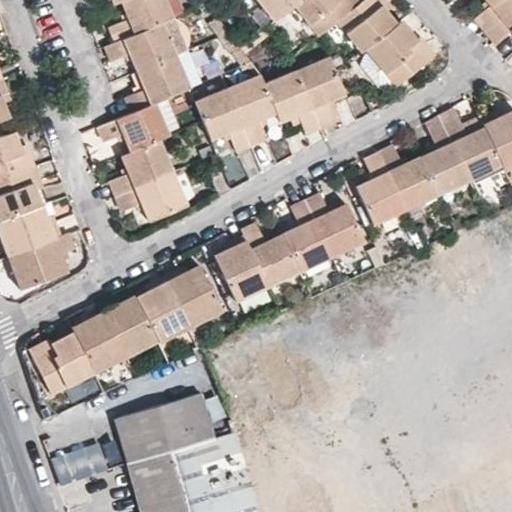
[(165,0),(120,0),(127,17),(107,26),(113,41),(161,22),(172,17),(165,0)]
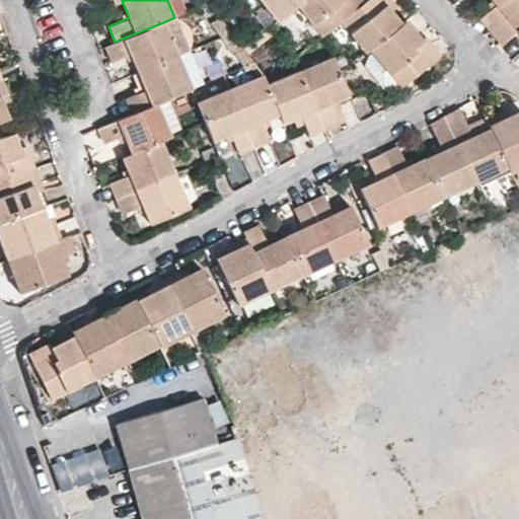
[(186,12),(179,0),(167,0),(174,17),(175,17),(186,12)]
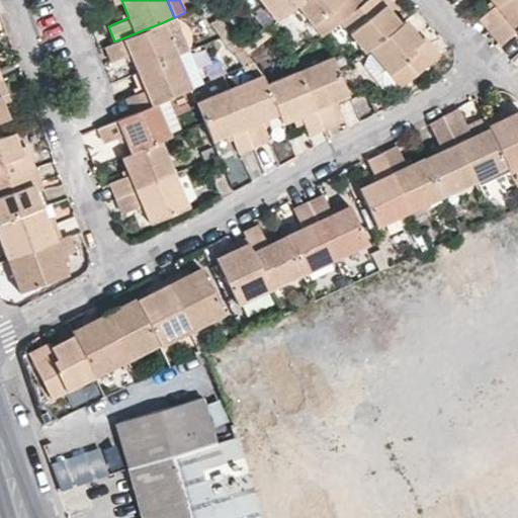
[(297,5),(303,0),(261,0),(277,19),(297,5)]
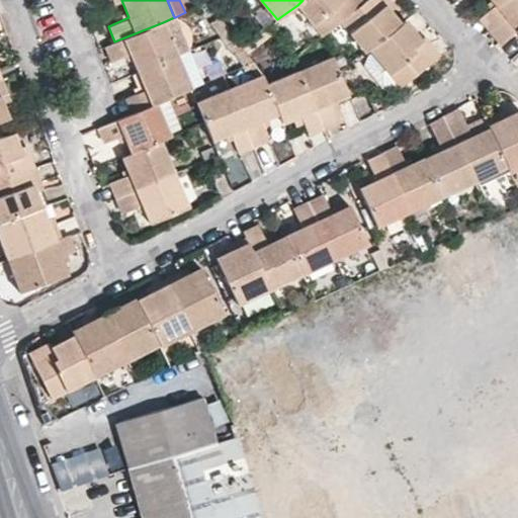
[(303,0),(297,5),(321,34),(340,20),(363,1),(362,0),(303,0)]
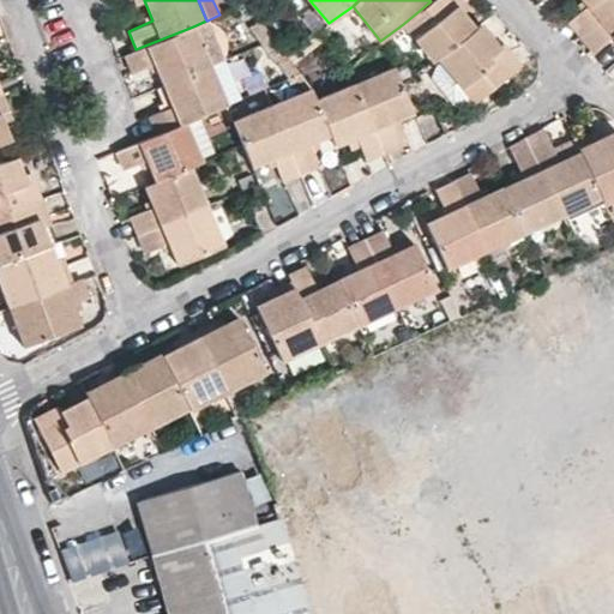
[(432,0),(431,1),(403,24),(432,60),(437,58),(475,26),(458,5),(462,0),(432,0)]
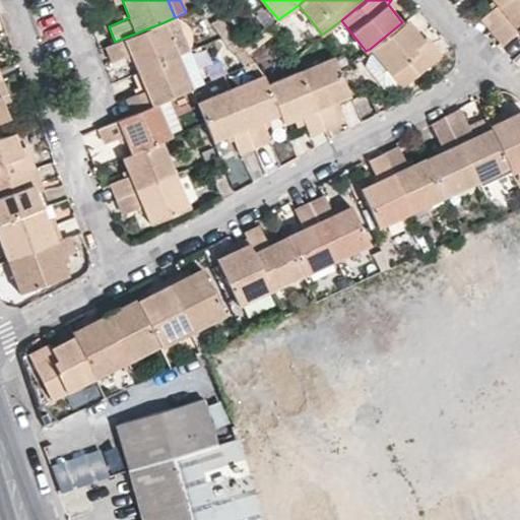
[(491,30),(519,5),(519,0),(493,0),(497,4),(480,18),(491,30)]
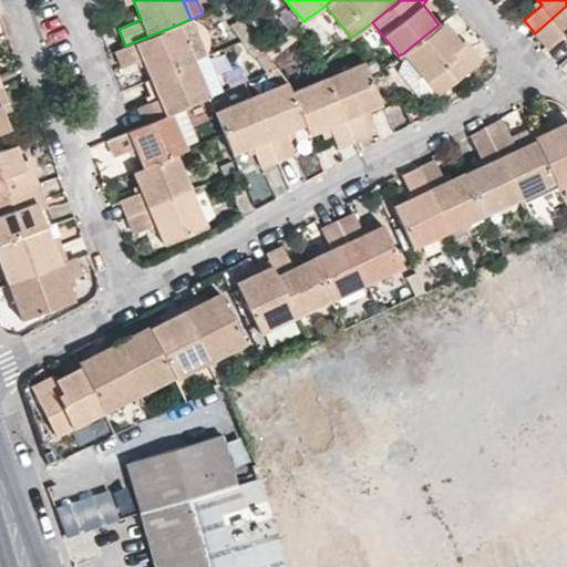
[(566,6),(535,33),(547,47),(565,33),(566,34),(566,6)]
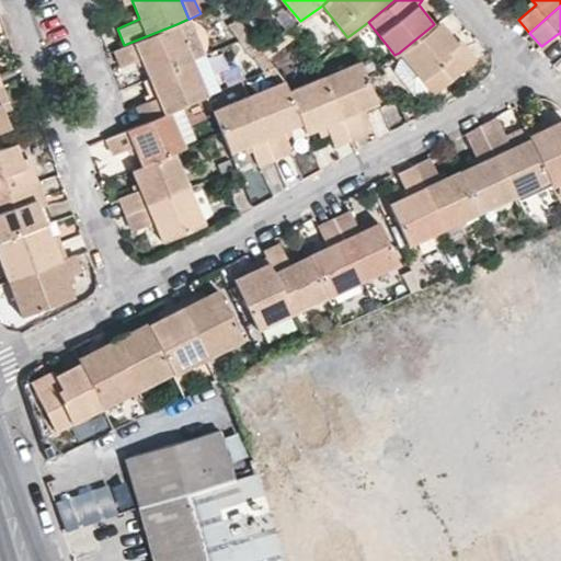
[(201,25),(197,23),(193,20),(190,19),(189,19),(176,24),(192,58),(203,53),(205,53),(206,47),(207,43),(207,39),(207,36),(206,34),(204,29),(201,25)]
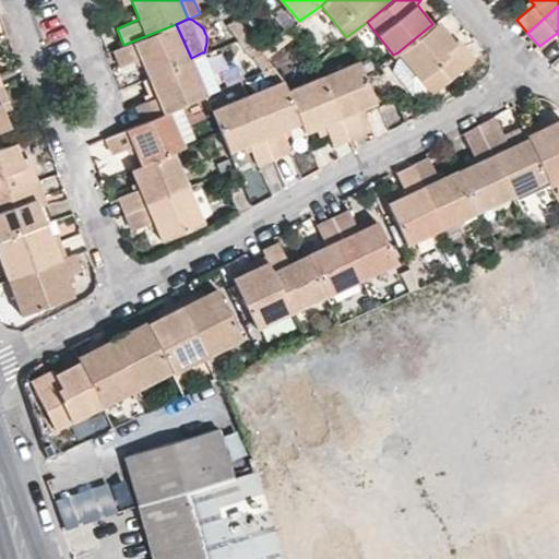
[(248,33),(238,19),(227,26),(236,38),(248,33)]
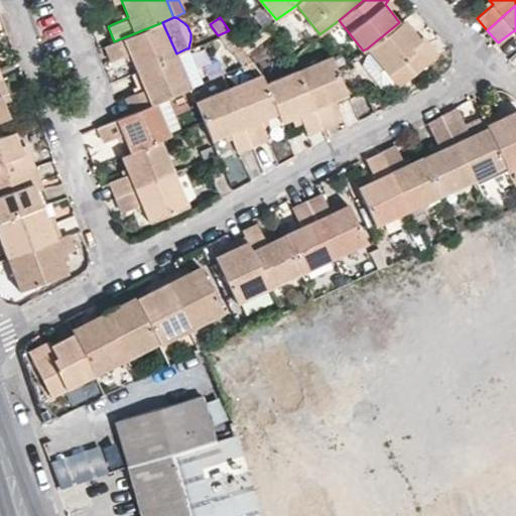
[(404,18),(399,22),(367,48),(371,52),(398,85),(430,58),(420,46),(424,43),(420,37),(404,18)]
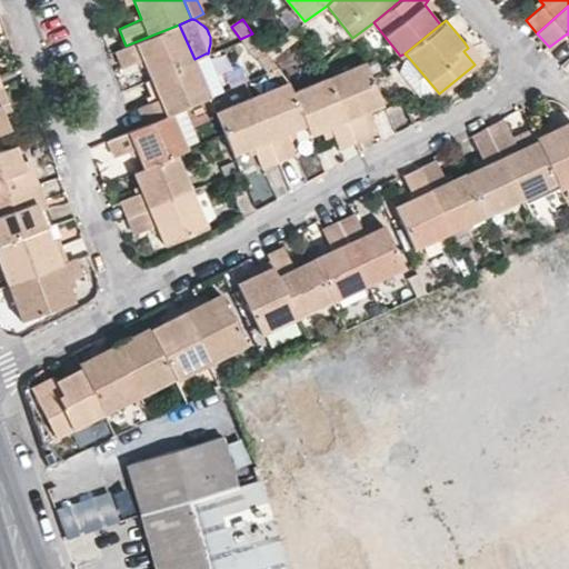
[(195,59),(179,25),(126,46),(117,49),(123,66),(143,58),(151,77),(195,59)]
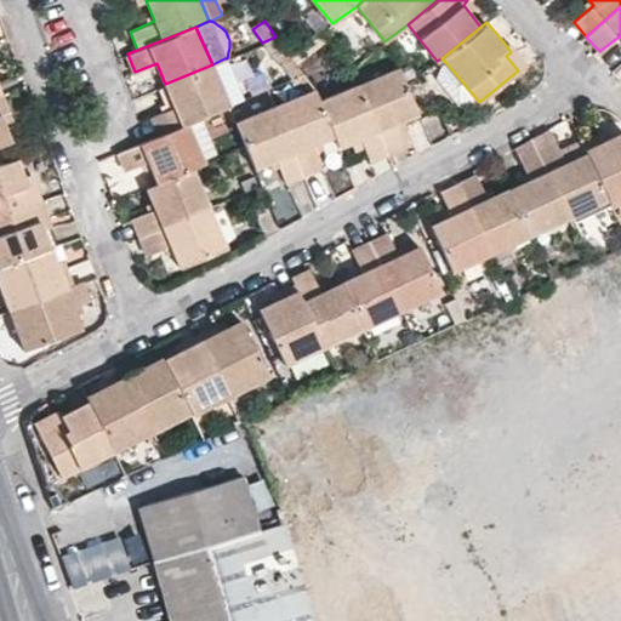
[(290,57),(283,46),(275,36),(262,43),(278,63),(283,70),(288,77),(289,79),(302,73),(300,70),(296,64),(290,57)]
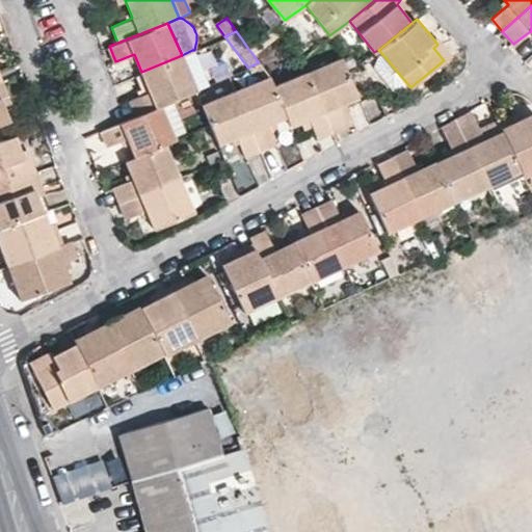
[(437,35),(433,38),(437,45),(433,48),(444,60),(452,54),(437,35)]
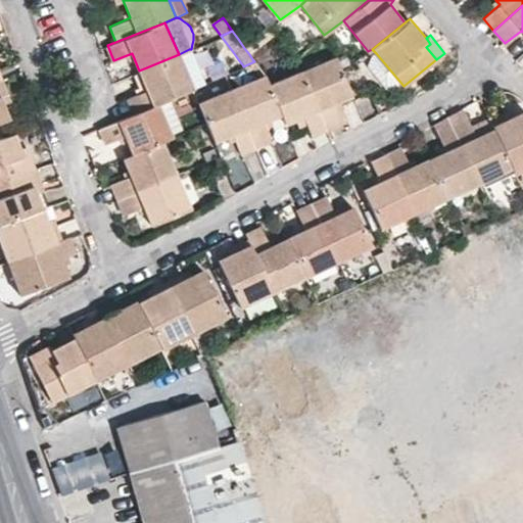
[(259,46),(254,41),(244,48),(249,54),(259,46)]
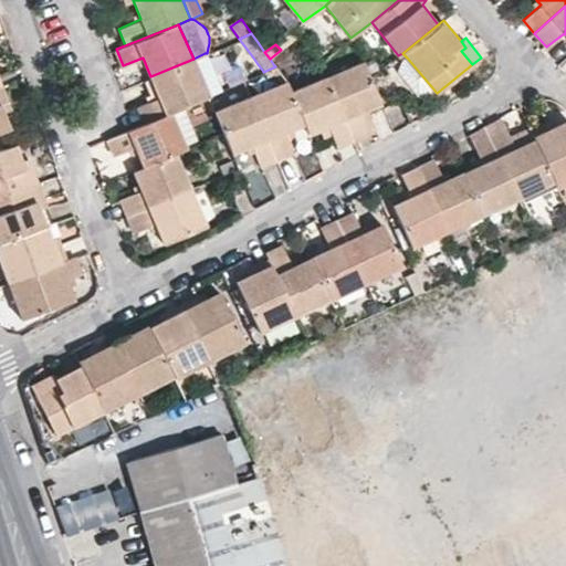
[(221,91),(205,53),(194,59),(209,95),(221,91)]
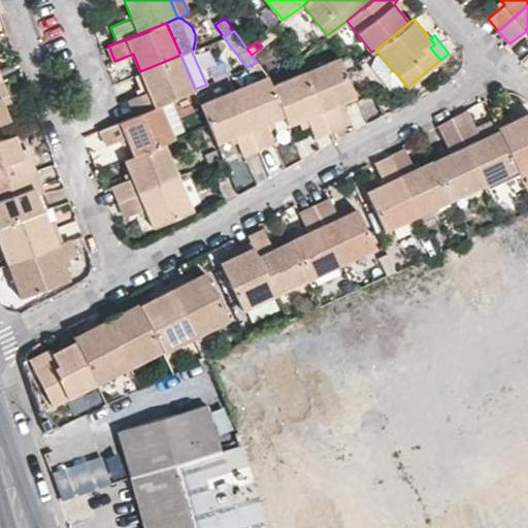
[(269,58),(265,53),(255,60),(257,62),(259,65),(269,58)]
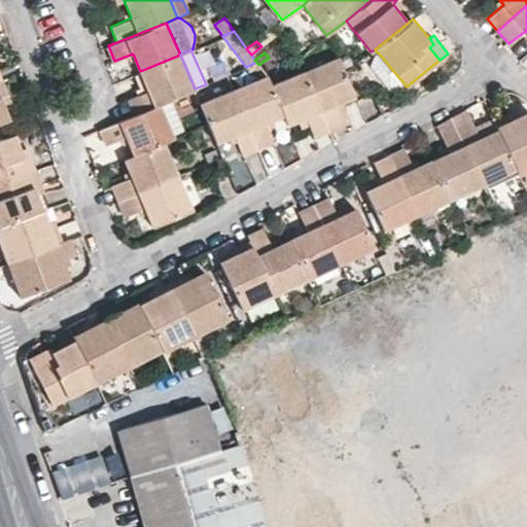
[(407,86),(379,54),(374,58),(373,61),(372,64),(372,66),(372,67),(374,69),(395,96),(407,86)]
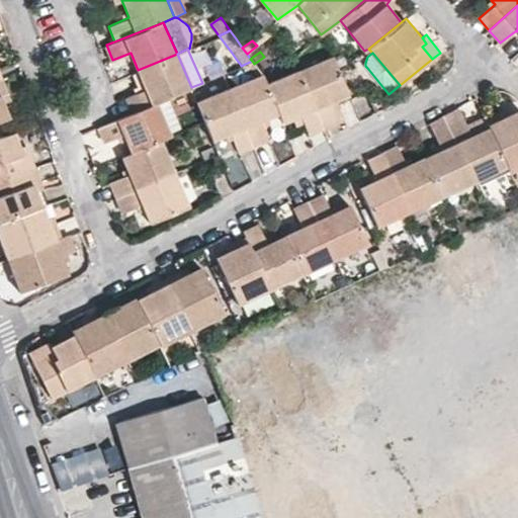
[(127,96),(134,111),(156,102),(169,97),(191,87),(177,54),(138,70),(146,89),(127,96)]
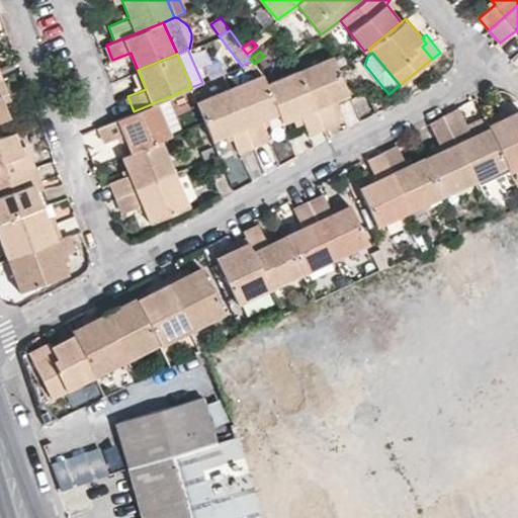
[(333,56),(299,69),(324,128),(340,121),(332,101),(349,94),(333,56)]
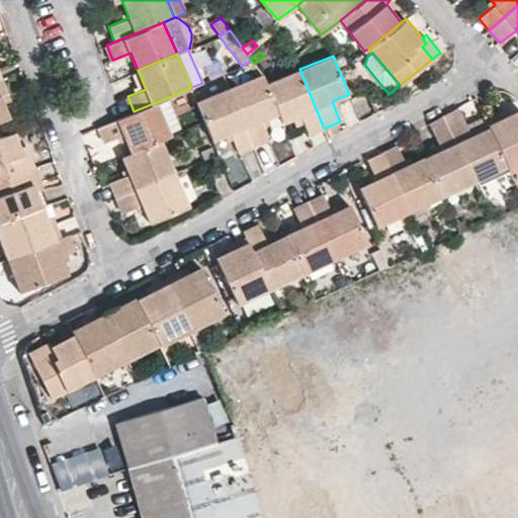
[(254,64),(252,61),(241,66),(244,72),(250,69),(256,66),(254,64)]
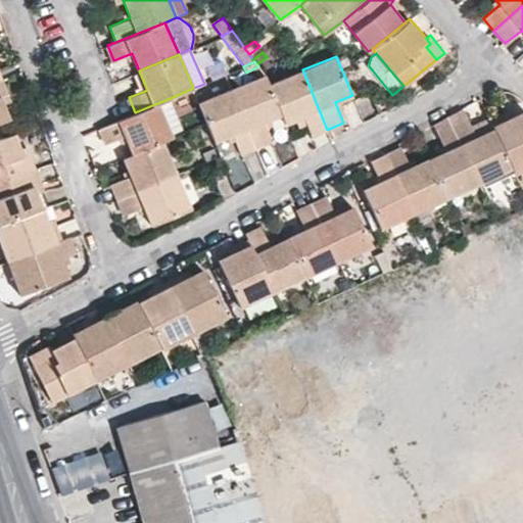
[(302,69),(269,84),(281,114),(285,124),(303,116),(312,136),(327,130),(302,69)]
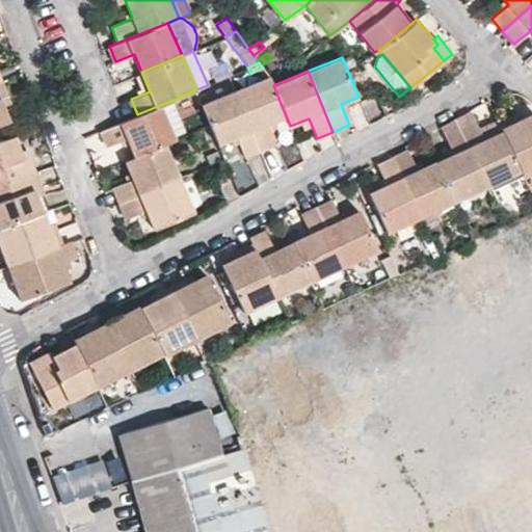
[(269,76),(235,90),(260,151),(276,143),(268,123),(286,116),(273,85),(269,76)]
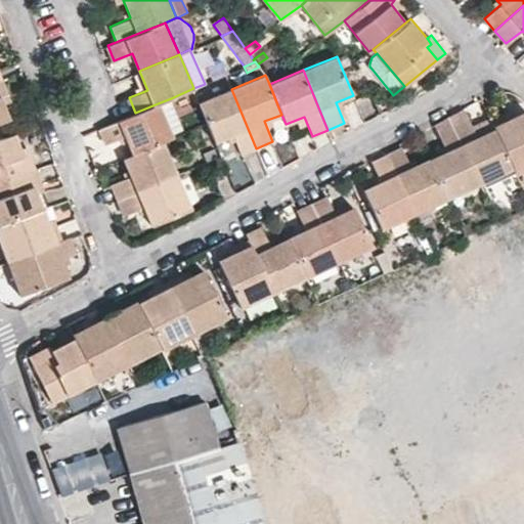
[(8,92),(3,79),(0,79),(0,121),(9,118),(1,96),(8,92)]
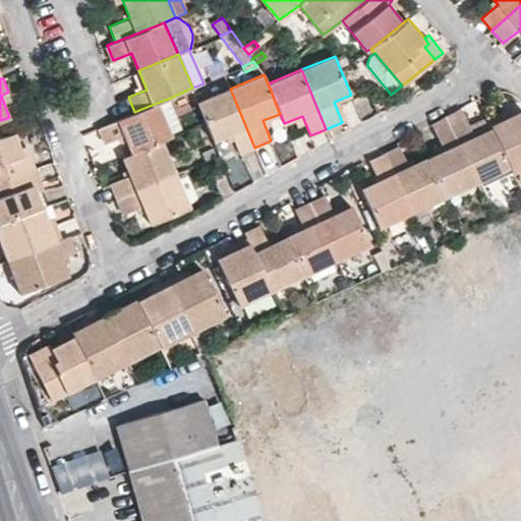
[(254,148),(230,89),(198,101),(215,140),(231,134),(240,154),(254,148)]
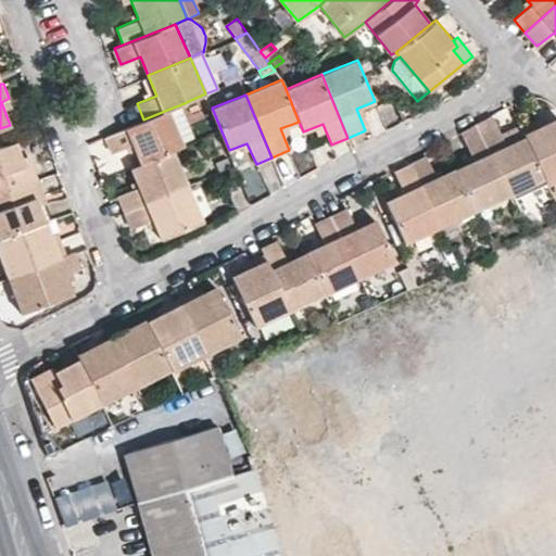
[(196,139),(181,104),(167,110),(184,144),(196,139)]
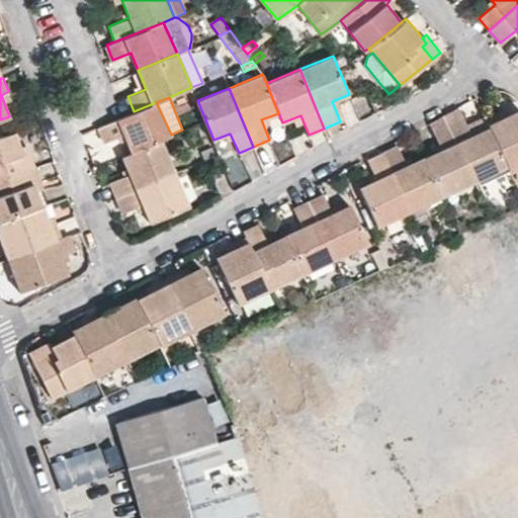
[(134,111),(125,115),(98,126),(105,142),(123,134),(131,151),(160,140),(171,135),(156,102),(134,111)]
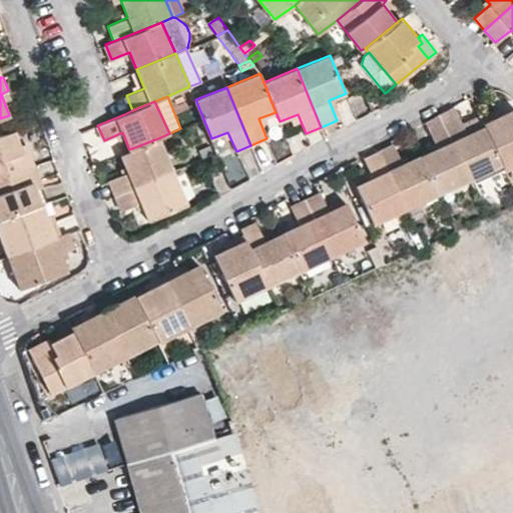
[(470,178),(502,164),(485,125),(481,117),(464,126),(457,114),(454,106),(440,114),(443,121),(470,178)]
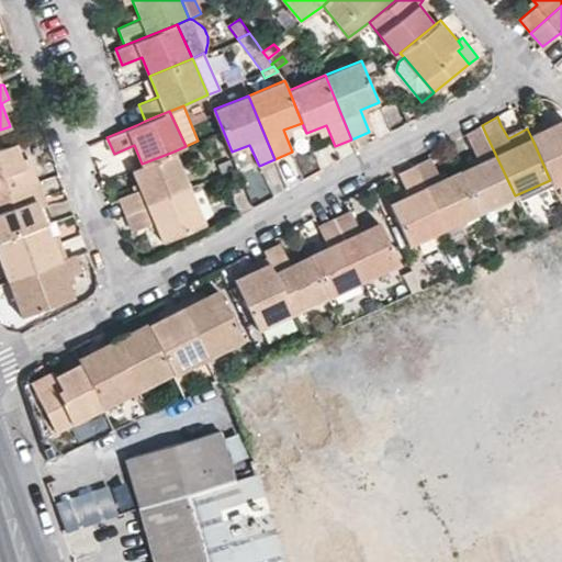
[(527,128),(531,137),(550,180),(553,186),(561,181),(561,120),(547,127),(544,121),(527,128)]
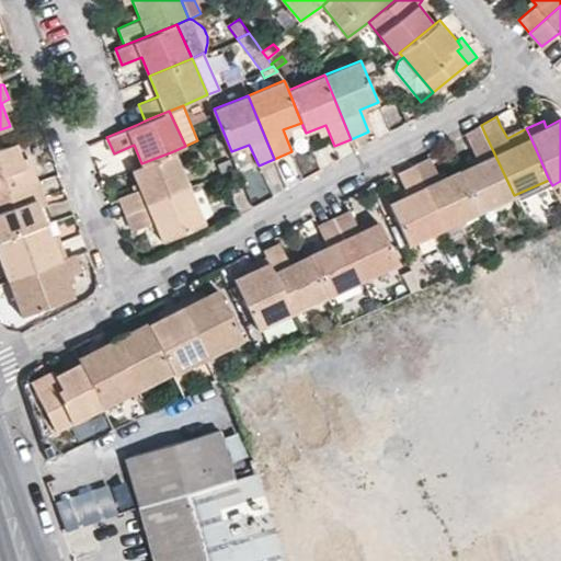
[(458,170),(479,212),(514,195),(484,133),(481,125),(465,134),(478,161),(458,170)]
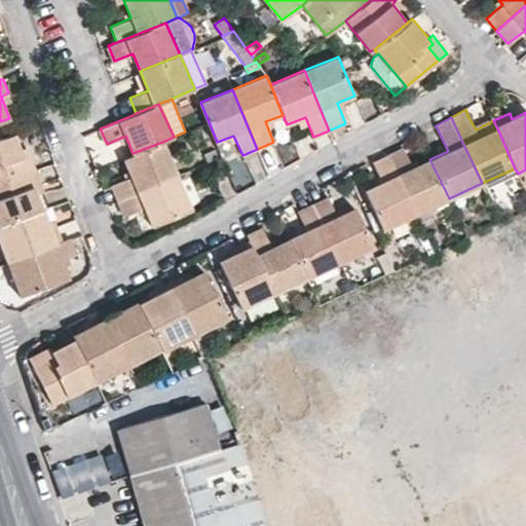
[(0,182),(36,171),(31,153),(24,155),(15,134),(0,139),(0,182)]
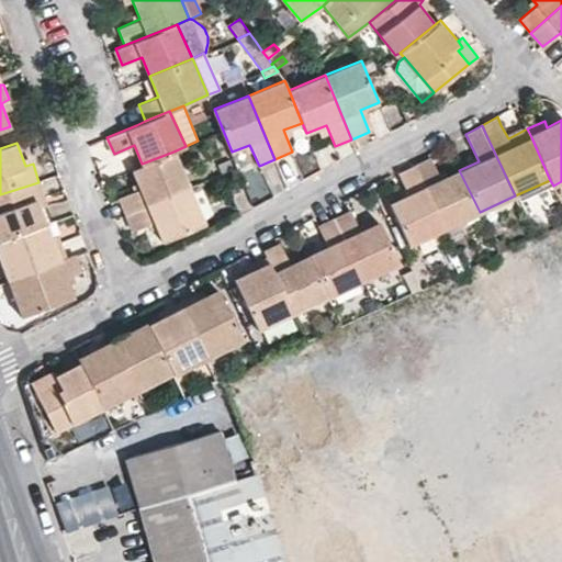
[(173,152),(142,164),(131,169),(139,188),(119,198),(126,214),(189,187),(173,152)]
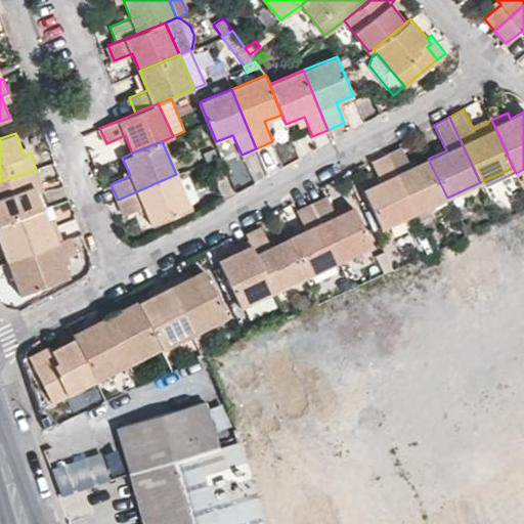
[(413,214),(447,198),(428,159),(411,167),(402,147),(386,155),(413,214)]
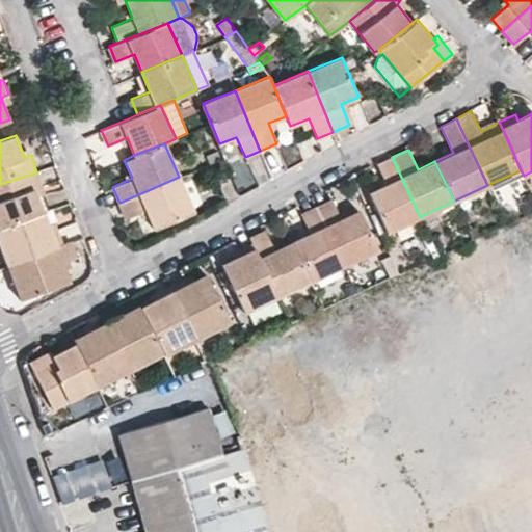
[(388,232),(420,217),(392,157),(377,164),(387,184),(369,192),(388,232)]
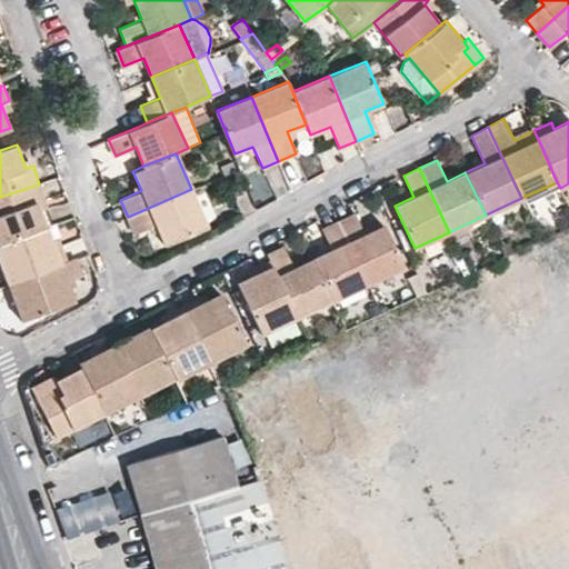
[(46,199),(39,185),(0,197),(0,243),(47,228),(38,203),(46,199)]
